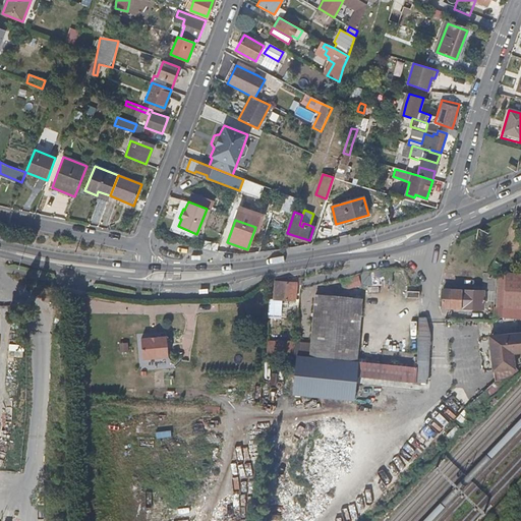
[(373,286),(372,271),(361,272),(362,274),(360,275),(362,287),(373,286)]
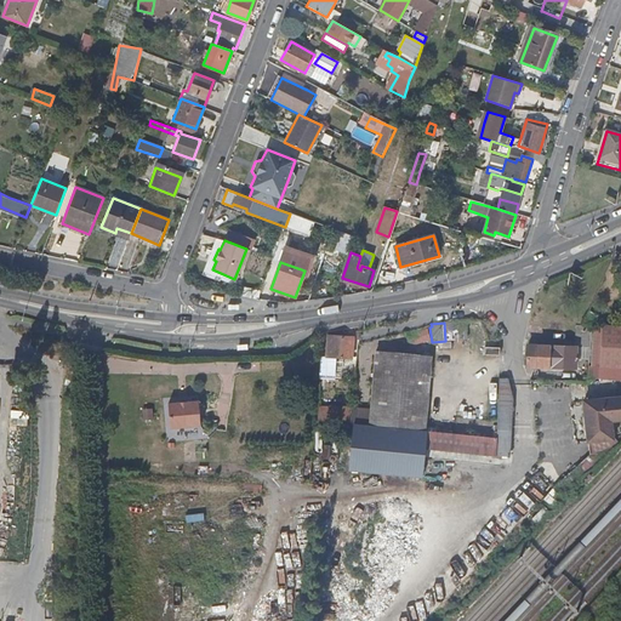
[(590,347),(590,326),(575,325),(574,341),(573,341),(573,347),(528,345),(527,366),(575,369),(576,347),(590,347)]
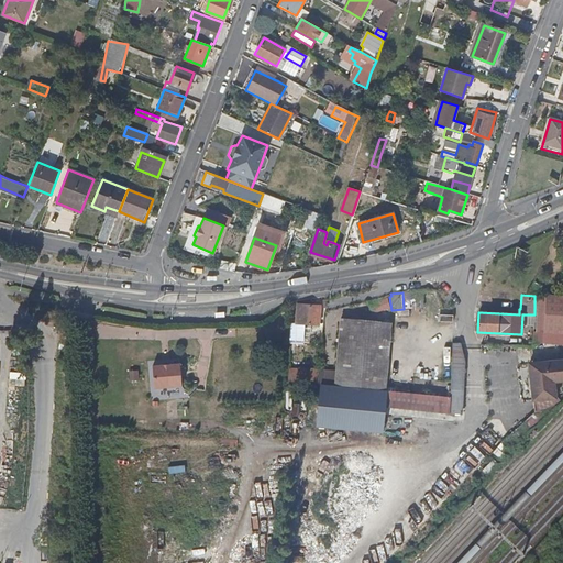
[(387,298),(368,302),(371,313),(390,309),(387,298)]
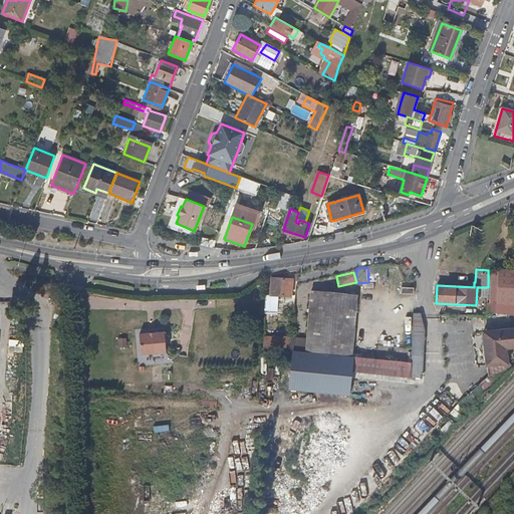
[(513,299),(513,272),(509,272),(508,276),(498,275),(497,298),(513,299)]
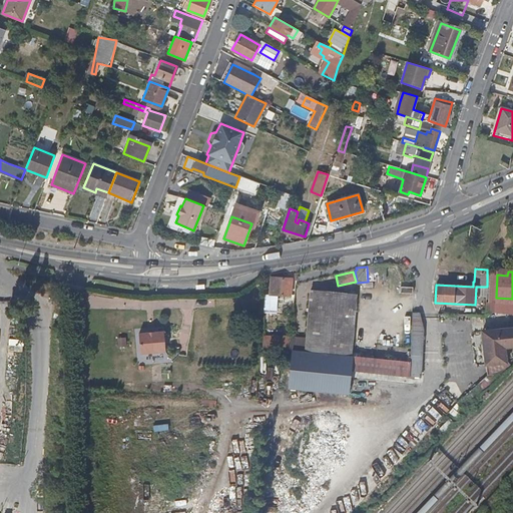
[(290,296),(291,279),(270,277),(269,290),(269,295),(290,296)]
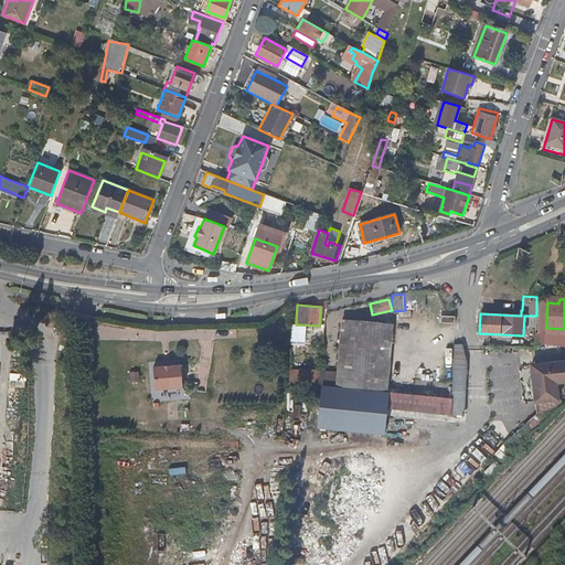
[(454,324),(454,316),(441,316),(440,323),(454,324)]
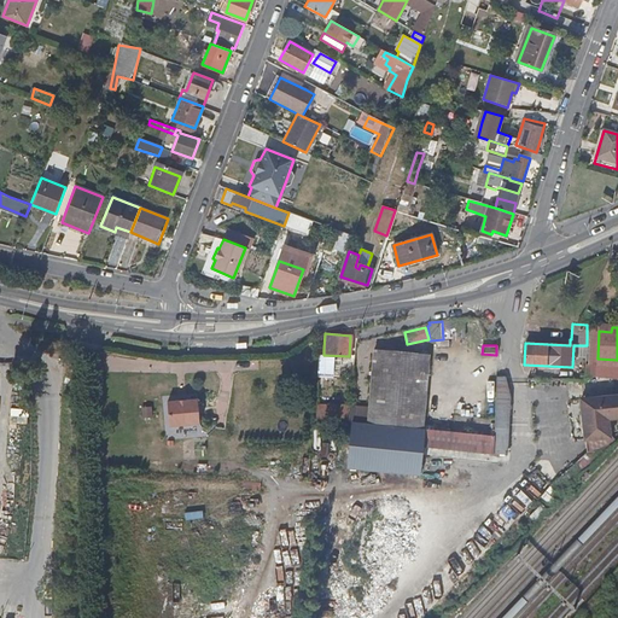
[(423,429),(430,355),(373,350),(367,423),(423,429)]
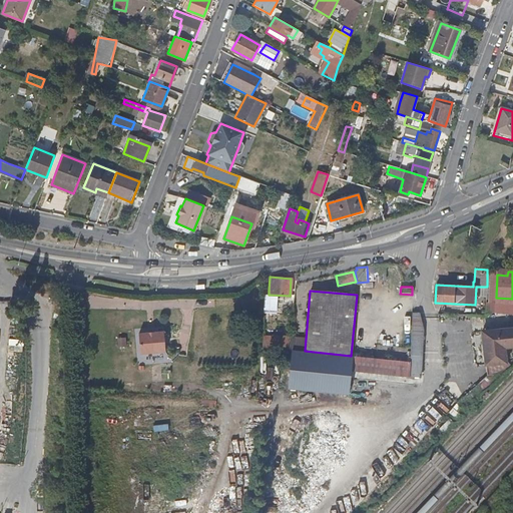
[(48,316),(50,294),(41,293),(39,316),(48,316)]
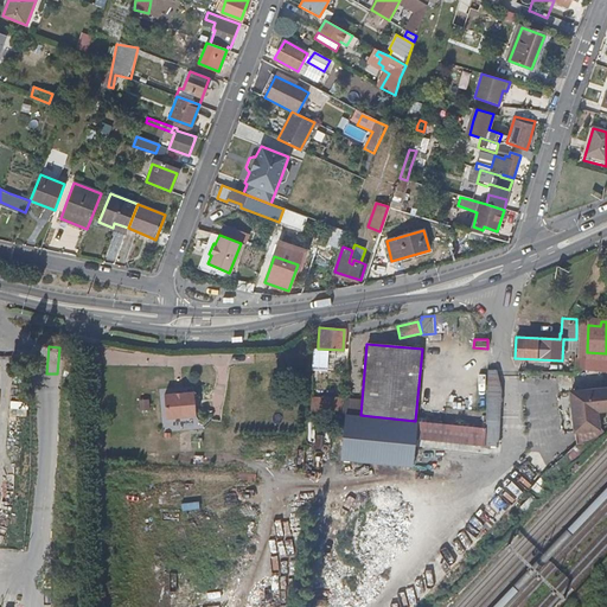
[(498,442),(500,390),(493,369),(487,369),(484,426),(483,442),(498,442)]
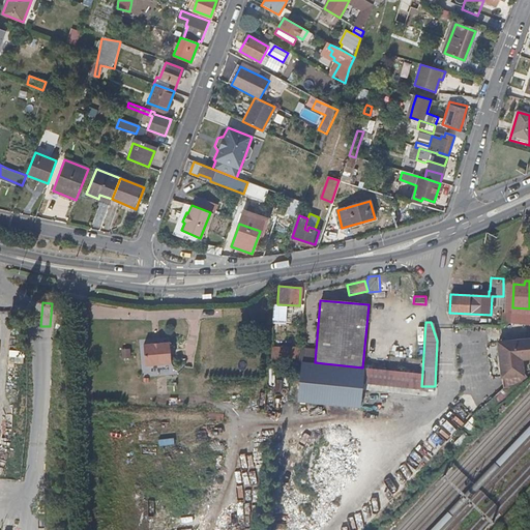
[(529,341),(499,343),(500,362),(501,362),(521,361),(529,360),(529,341)]
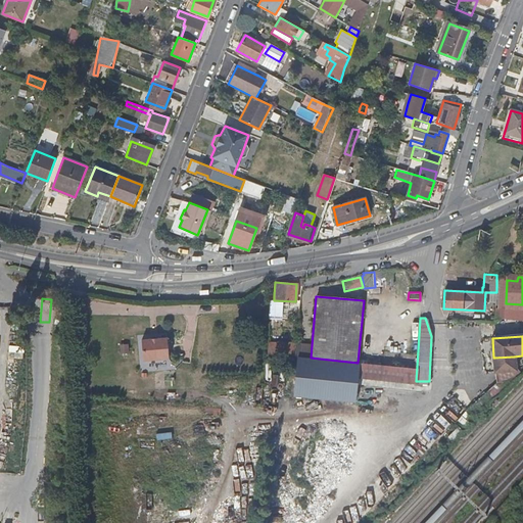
[(169,358),(167,338),(141,340),(143,360),(169,358)]
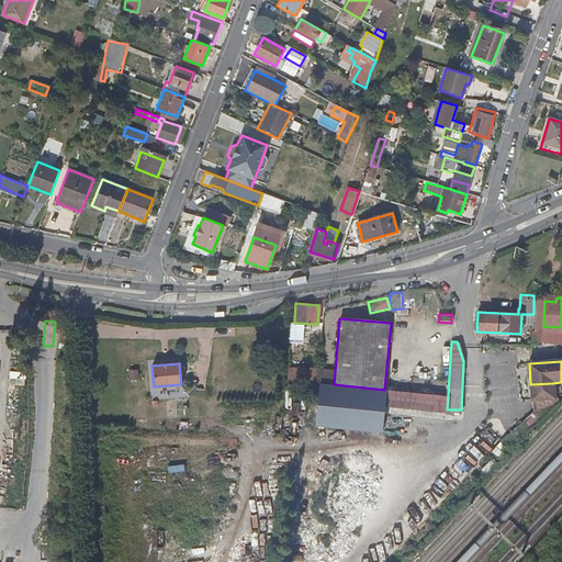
[(288,368),(288,382),(316,382),(316,368),(288,368)]
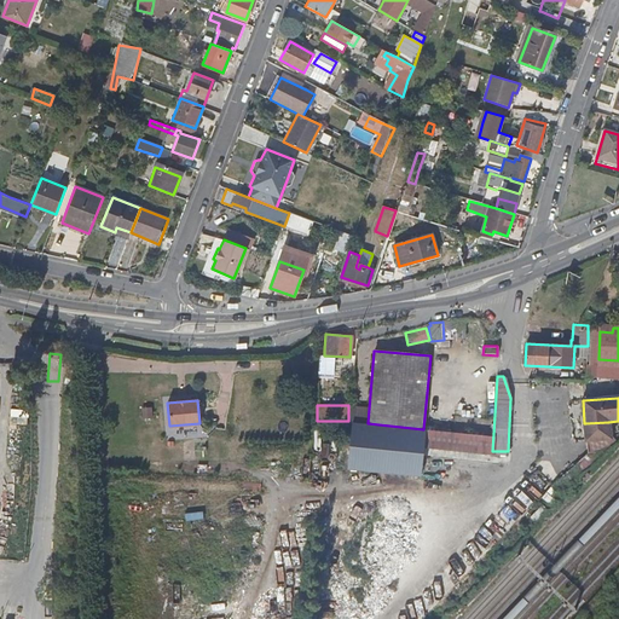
[(609,434),(608,422),(585,423),(588,449),(601,449),(613,439),(609,434)]
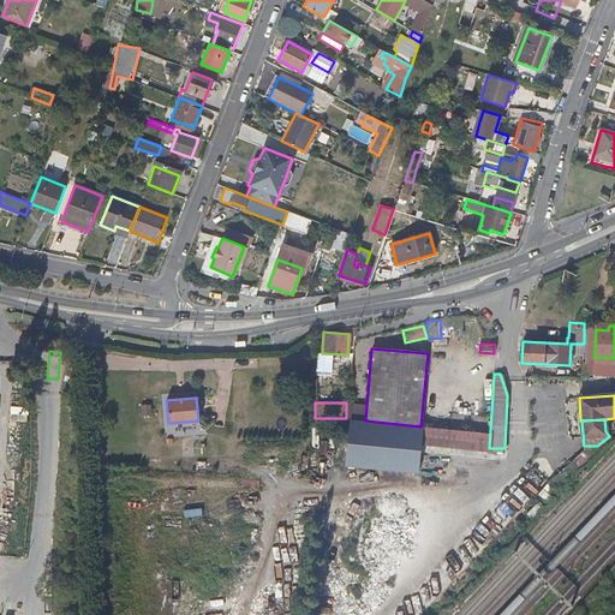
[(424,443),(425,427),(421,427),(382,424),(348,422),(347,443),(423,449),(424,443)]
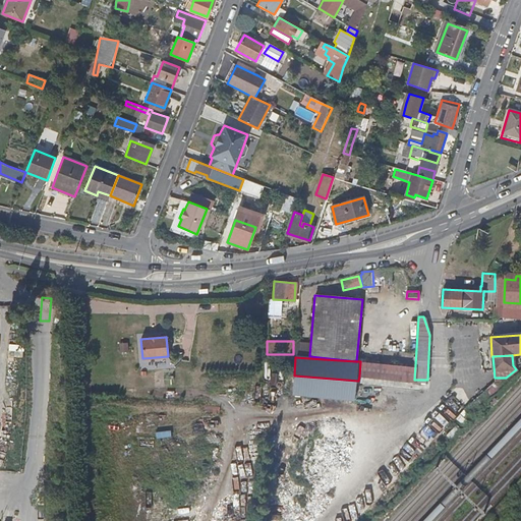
[(414,380),(415,365),(360,361),(359,375),(414,380)]
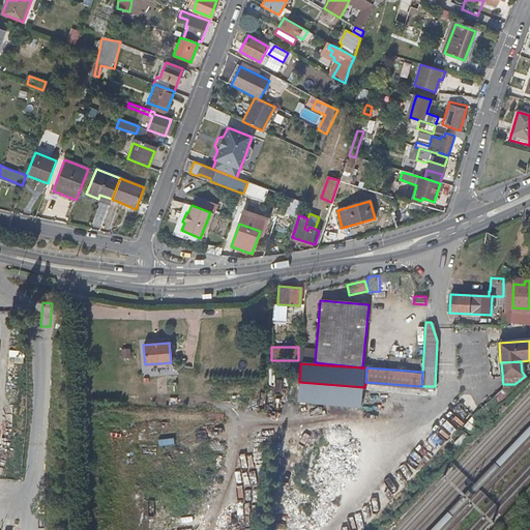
[(19,527),(20,513),(6,511),(5,526),(19,527)]
